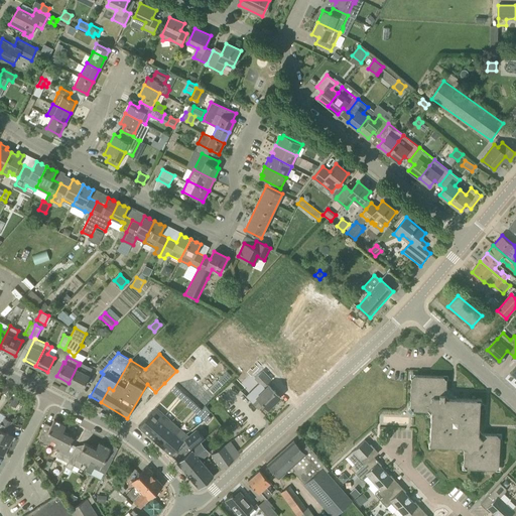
[(105,358),(96,368),(101,372),(110,362),(105,358)]
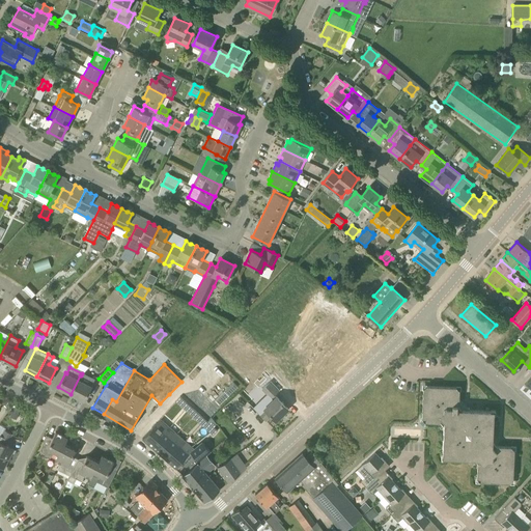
[(274,399),(259,413),(266,420),(271,415),(276,420),(288,409),(275,394),(280,390),(271,381),(272,380),(267,374),(261,380),(267,384),(262,388),(274,399)]
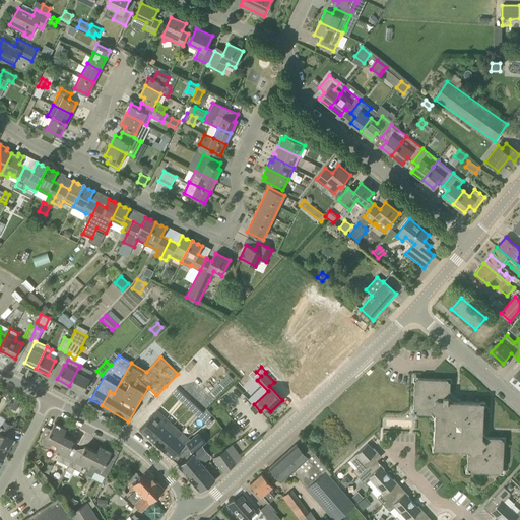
[(82,392),(89,378),(77,372),(79,368),(78,368),(69,386),(82,392)]
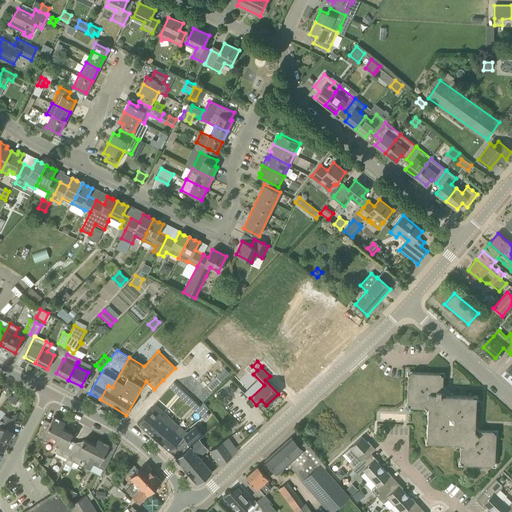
[(492,465),(495,462),(496,434),(493,430),(479,430),(475,426),(476,399),(473,396),(448,395),(448,391),(447,389),(443,389),(443,376),(440,373),(412,372),(408,375),(407,403),(410,407),(425,407),(428,411),(427,438),(430,442),(457,443),(461,446),(460,461),(463,464),(492,465)]
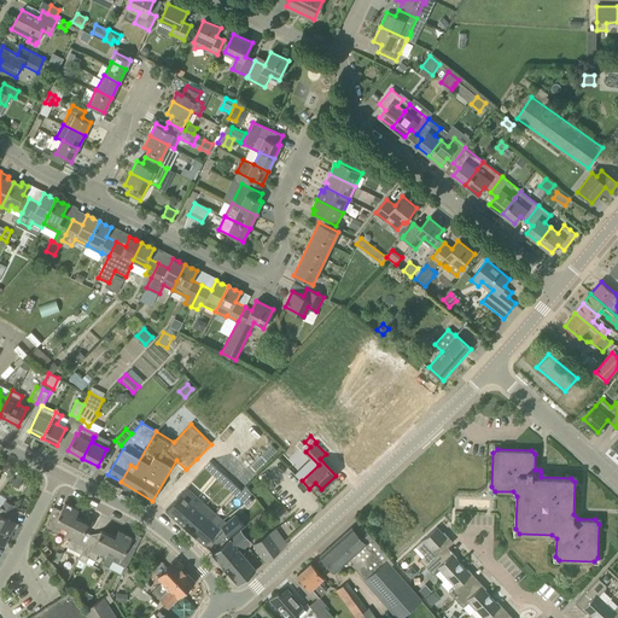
[(12,484),(19,488),(23,476),(16,473),(12,484)]
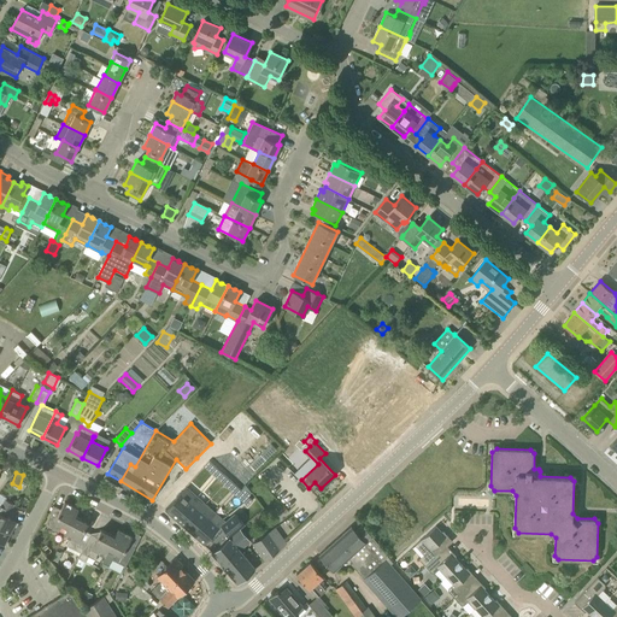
[(216,511),(204,501),(198,497),(194,493),(192,492),(186,487),(181,493),(180,493),(165,509),(184,526),(213,551),(240,528),(245,524),(235,513),(225,521),(216,511)]
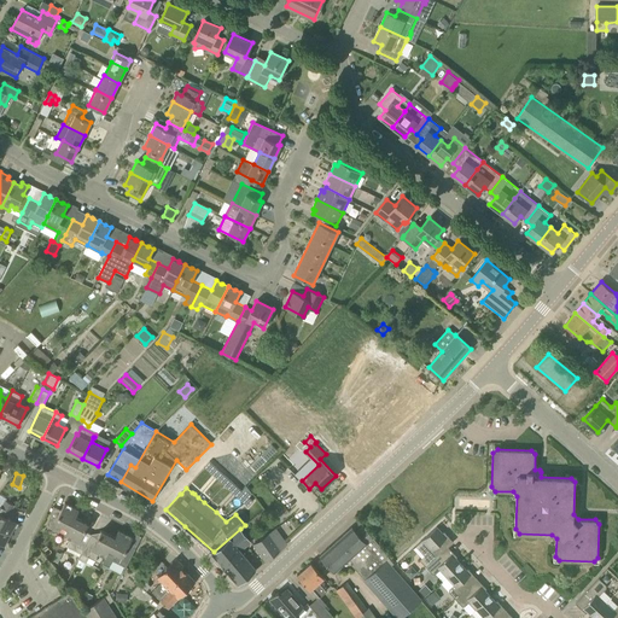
[(7,518),(15,503),(6,500),(3,507),(0,505),(0,529),(11,535),(17,523),(7,518)]
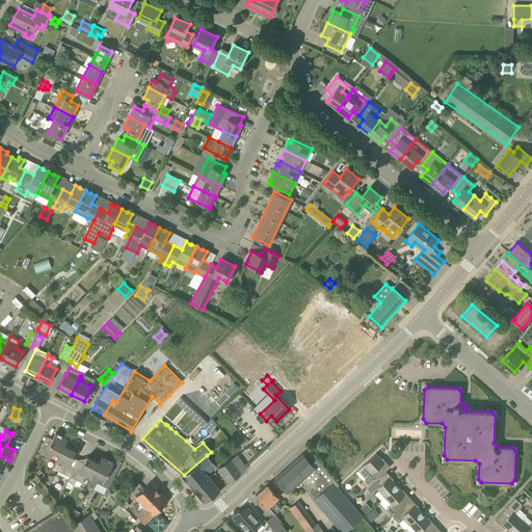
[(64,445),(68,439),(56,432),(53,439),(46,435),(40,452),(51,458),(54,452),(59,455),(64,445)]
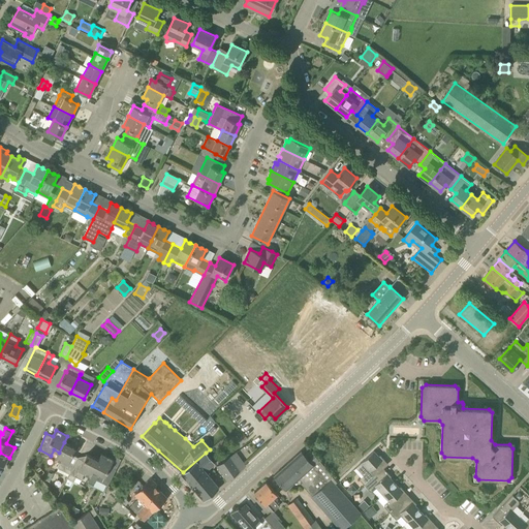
[(72,455),(75,448),(64,442),(59,453),(56,458),(61,461),(58,467),(70,473),(79,457),(72,455)]
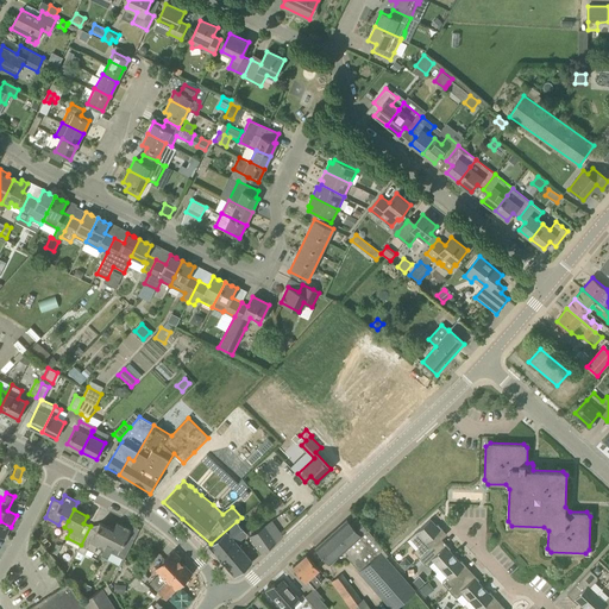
[(388,556),(359,518),(351,525),(346,519),(315,546),(330,563),(344,551),(347,554),(346,556),(359,571),(391,608),(395,608),(415,591),(385,558),(388,556)]
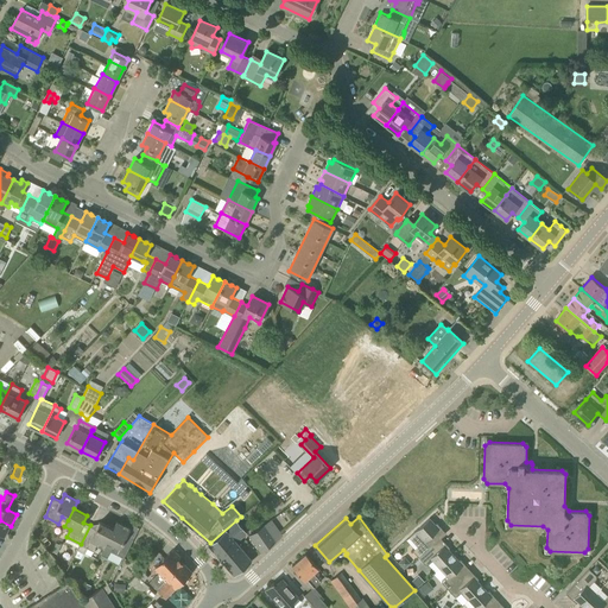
[(436,525),(430,518),(410,537),(418,546),(413,550),(419,557),(424,552),(441,538),(447,533),(437,523),(436,525)]
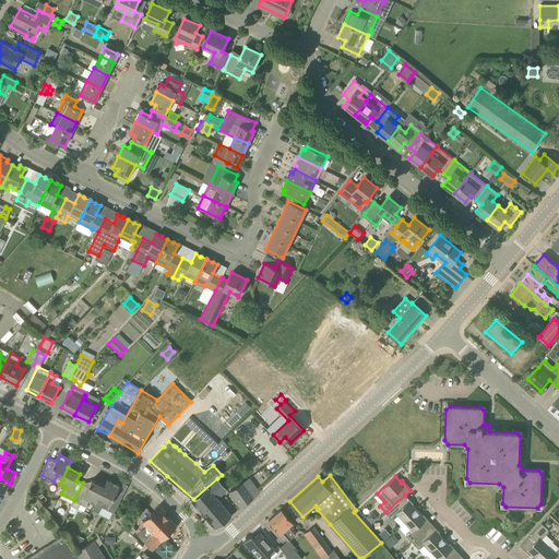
[(0,491),(3,495),(10,484),(0,478),(0,491)]
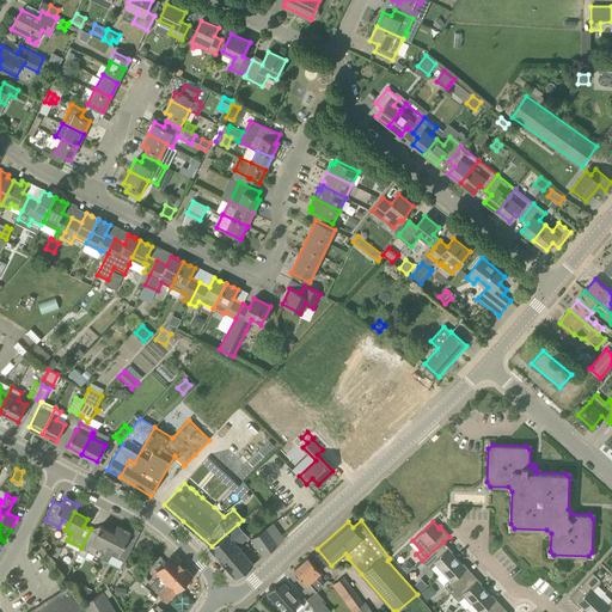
[(237,579),(254,564),(236,542),(245,532),(238,524),(212,546),(210,548),(237,579)]
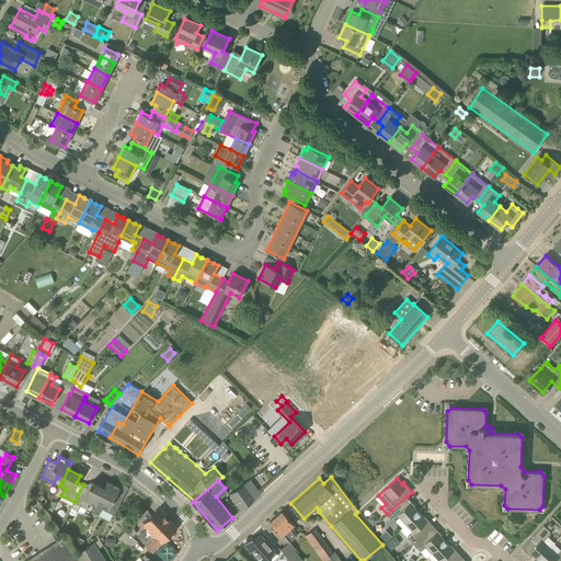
[(100,499),(104,488),(92,481),(89,488),(83,484),(75,502),(71,507),(78,511),(81,505),(87,508),(90,502),(96,505),(100,499)]
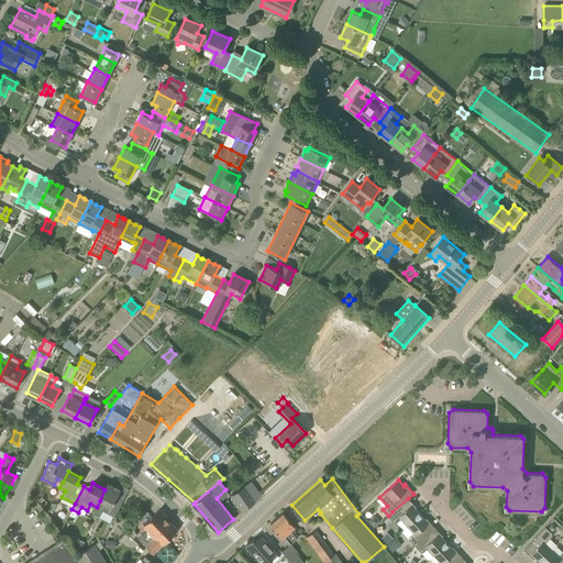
[(116,516),(123,499),(118,496),(121,489),(108,483),(105,489),(100,500),(97,507),(102,509),(116,516)]
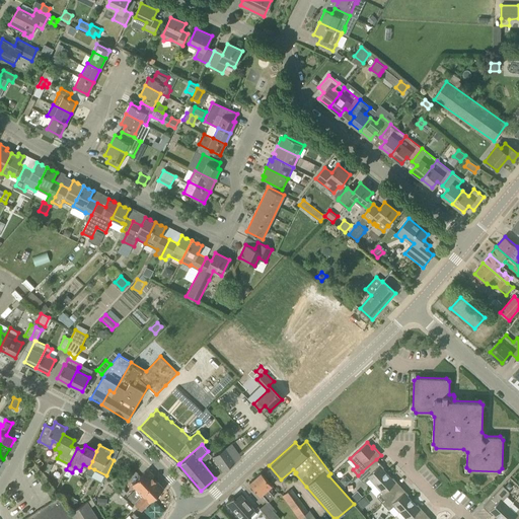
[(239,457),(230,445),(226,447),(213,456),(223,471),(236,461),(236,460),(240,457),(239,456),(239,457)]
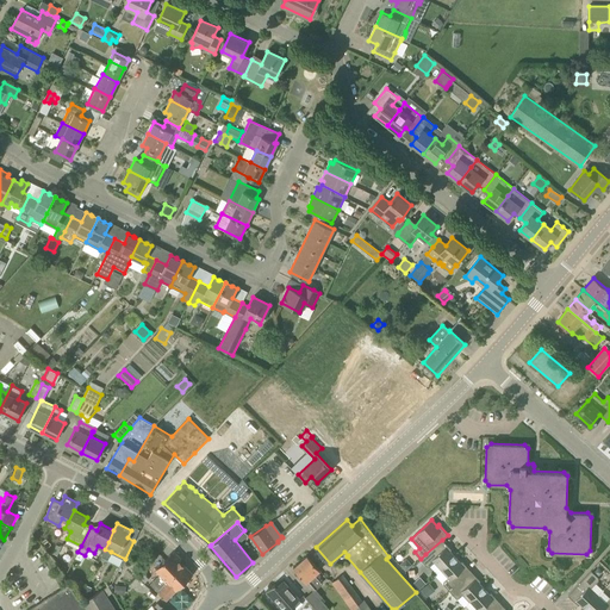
[(441,570),(455,556),(450,551),(452,549),(442,540),(425,554),(421,559),(427,566),(430,566),(435,562),(441,570)]
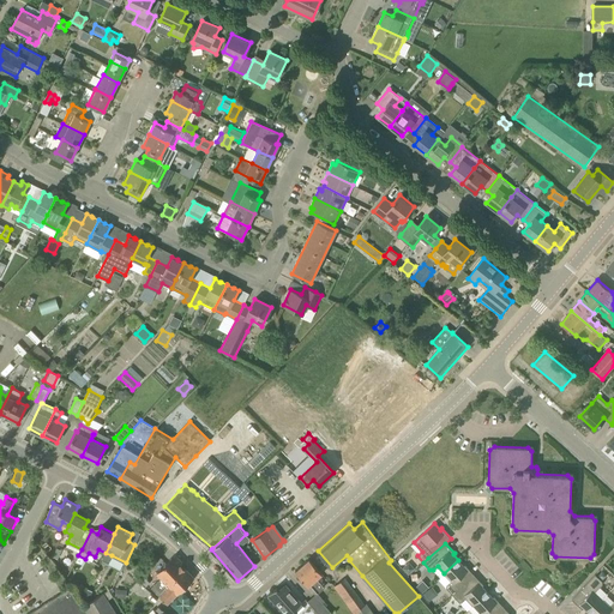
[(181,563),(175,555),(176,554),(175,554),(156,572),(162,577),(151,587),(160,595),(158,596),(166,603),(167,603),(169,601),(178,594),(179,593),(181,594),(185,590),(185,587),(194,578),(181,564),(182,563),(182,561),(181,563)]
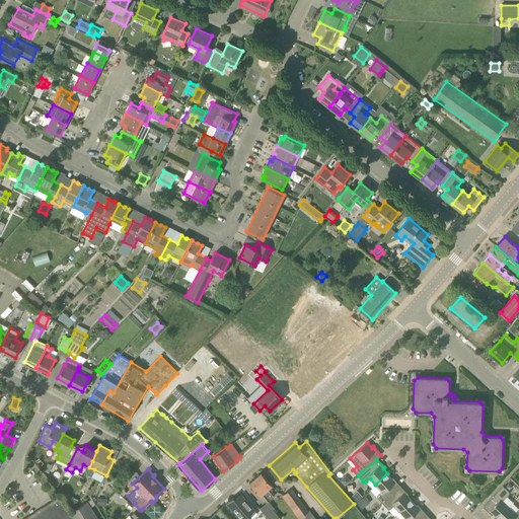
[(275,496),(268,489),(272,485),(262,472),(249,483),(261,495),(262,494),(269,501),(275,496)]
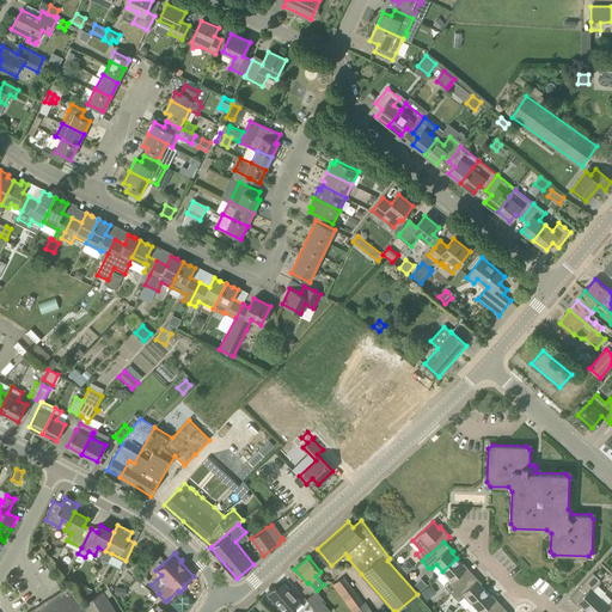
[(463,564),(457,558),(442,571),(450,579),(445,583),(445,586),(451,593),(472,573),(464,563),(463,564)]
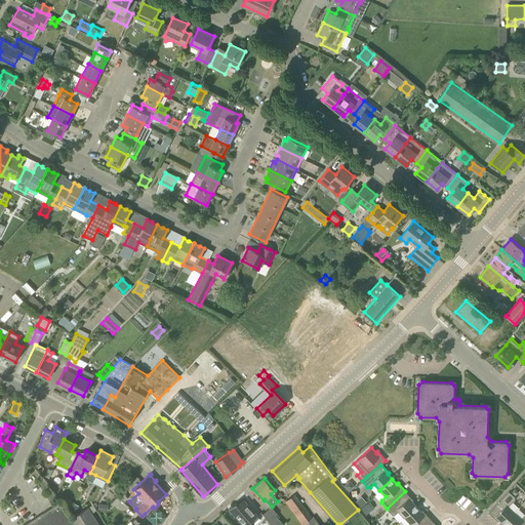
[(405,517),(416,507),(412,501),(413,500),(405,491),(387,509),(393,514),(395,515),(399,511),(405,517)]
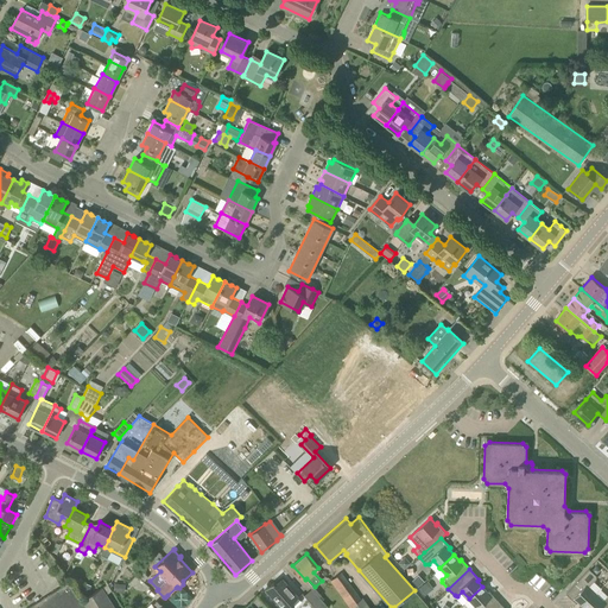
[(596,593),(602,588),(594,581),(596,578),(596,575),(589,569),(567,594),(576,603),(578,601),(584,607),(596,593)]
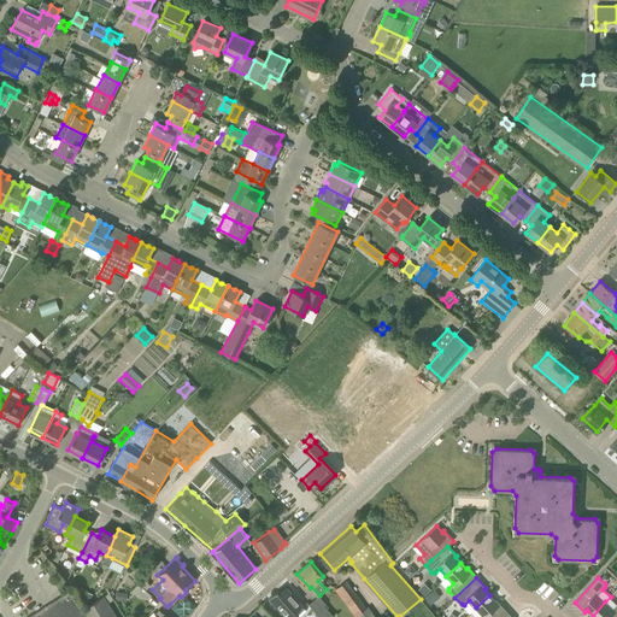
[(366,607),(347,581),(336,589),(356,616),(376,616),(369,606),(366,607)]
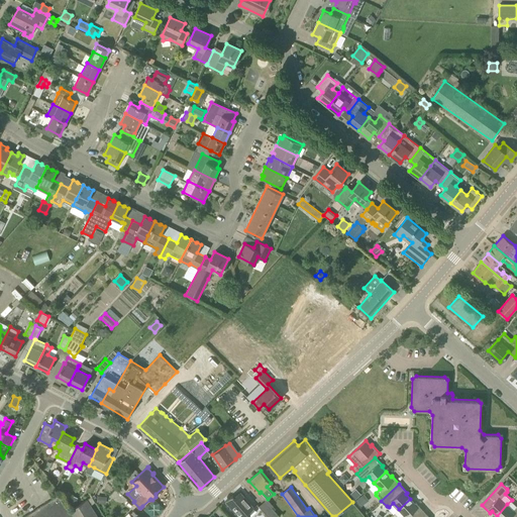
[(253,507),(240,492),(235,497),(232,495),(225,501),(239,516),(247,516),(250,515),(248,512),(253,507)]
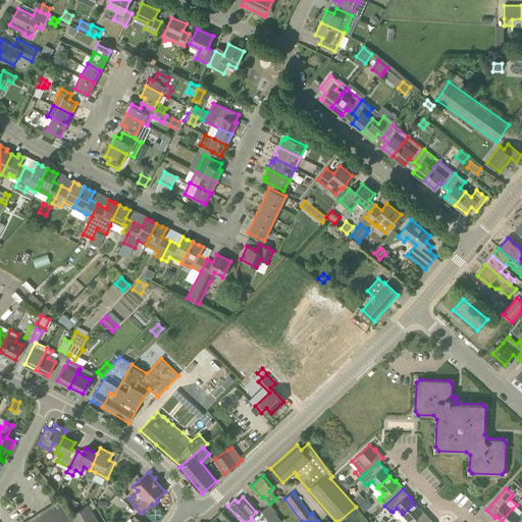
[(74,521),(67,512),(59,500),(51,505),(49,506),(23,521),(74,521)]
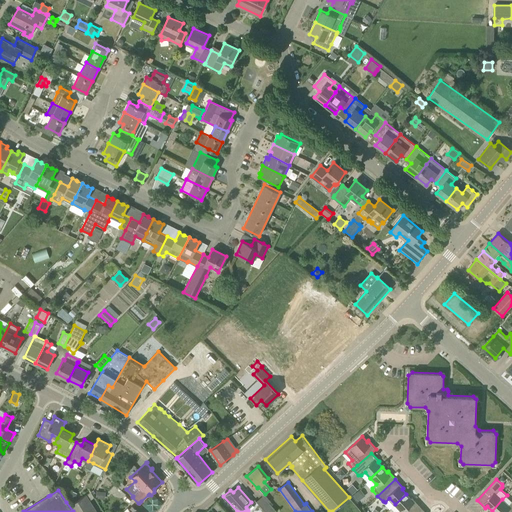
[(358,501),(363,497),(358,491),(353,495),(358,501)]
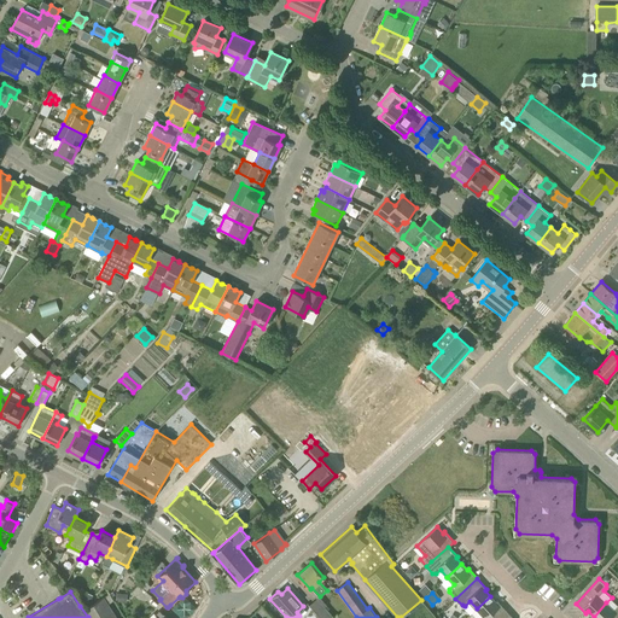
[(117,617),(109,604),(114,600),(110,594),(83,610),(88,617),(117,617)]
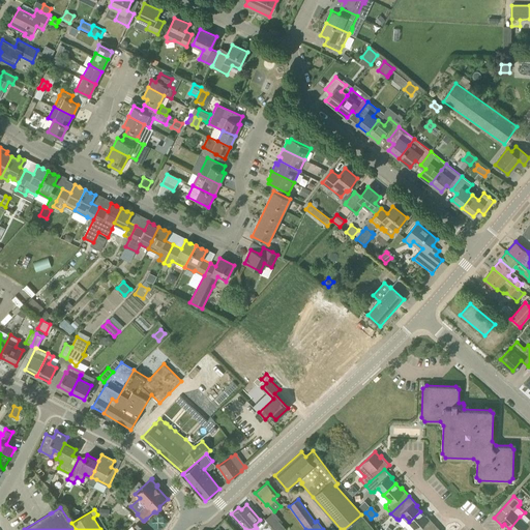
[(428,529),(435,524),(427,516),(425,517),(420,511),(409,522),(415,529),(412,529),(428,529)]
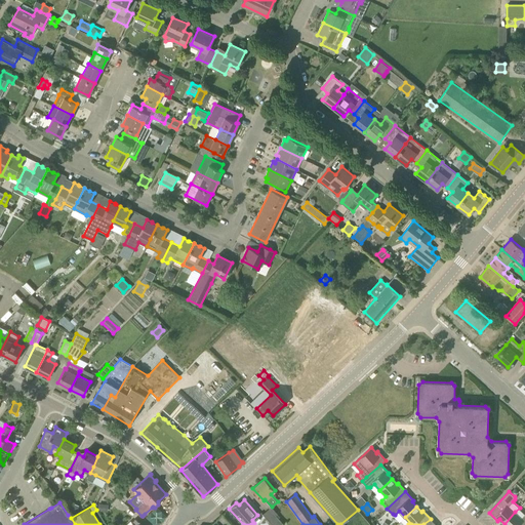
[(272,524),(283,524),(284,524),(270,508),(263,514),(272,524)]
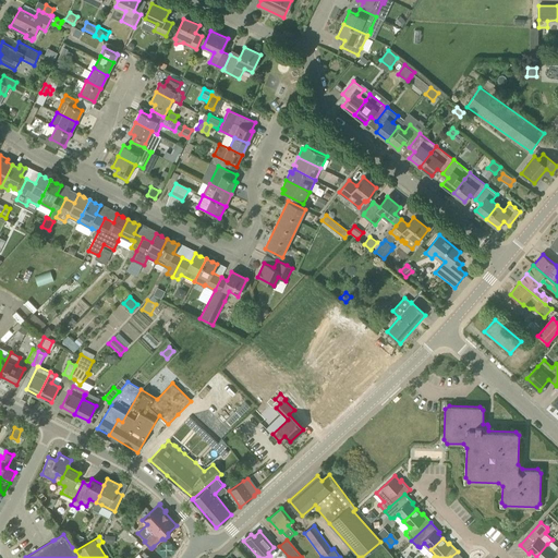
[(557,557),(557,546),(555,550),(547,544),(536,557),(557,557)]
